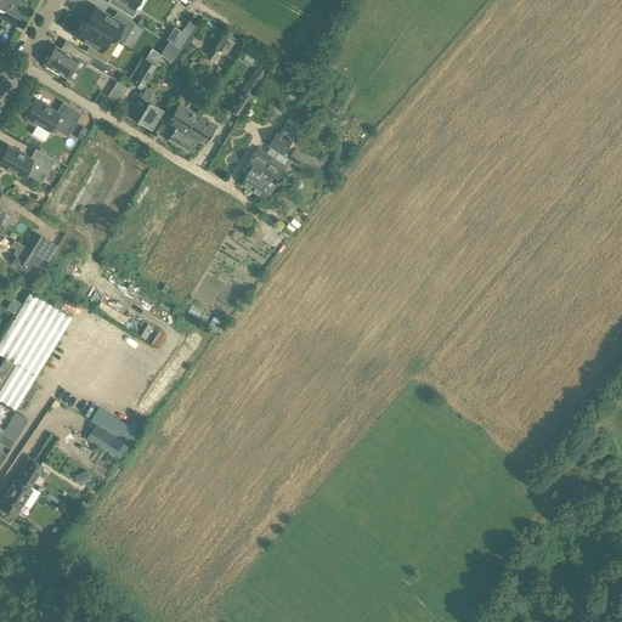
[(0,0),(0,6),(6,10),(11,0),(0,0)]
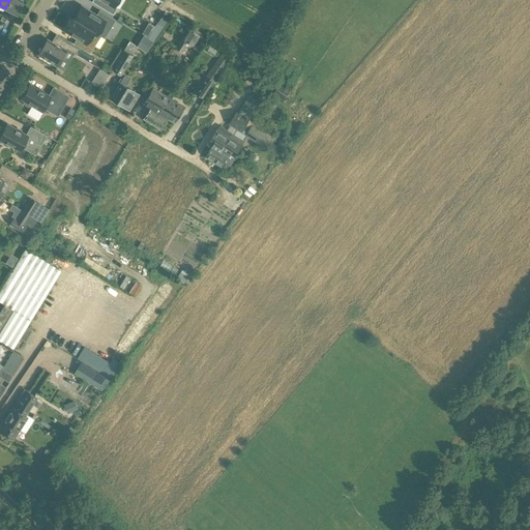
[(17,15),(23,2),(18,0),(9,0),(5,8),(17,15)]
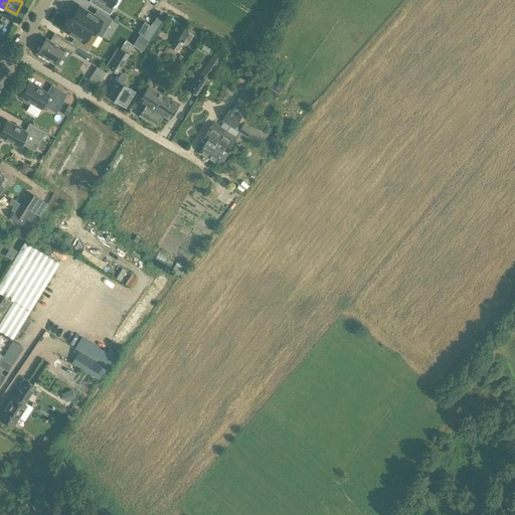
[(93,0),(92,2),(91,1),(90,2),(110,14),(110,13),(109,12),(112,7),(113,8),(114,7),(111,5),(114,0),(93,0)]
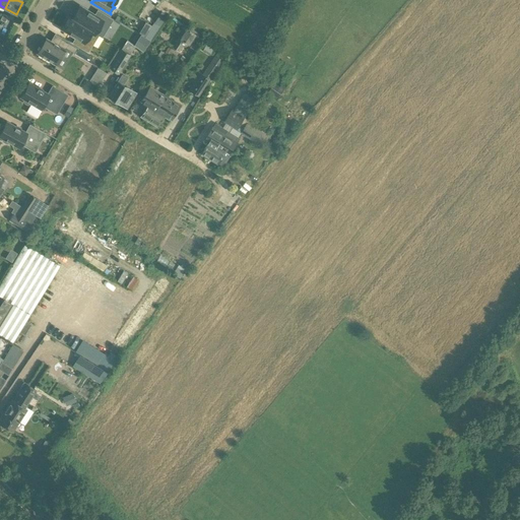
[(73,16),(72,17),(98,33),(98,34),(102,36),(112,18),(98,9),(94,15),(79,6),(73,16)]
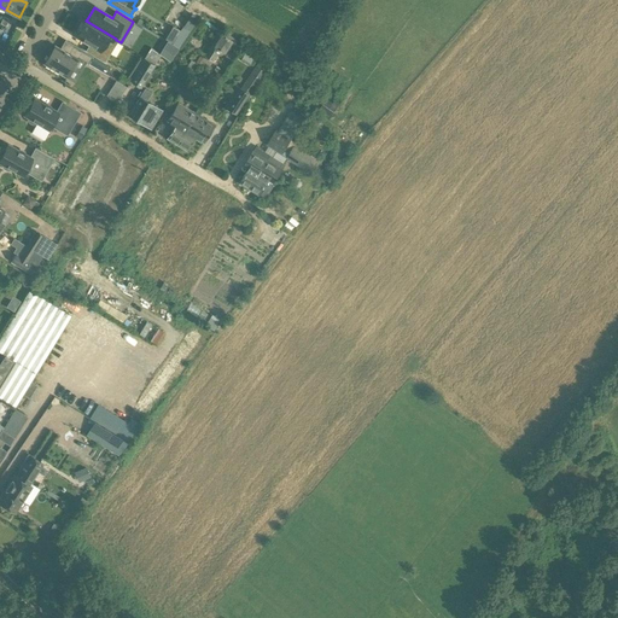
[(191,12),(182,25),(190,29),(198,17),(191,12)]
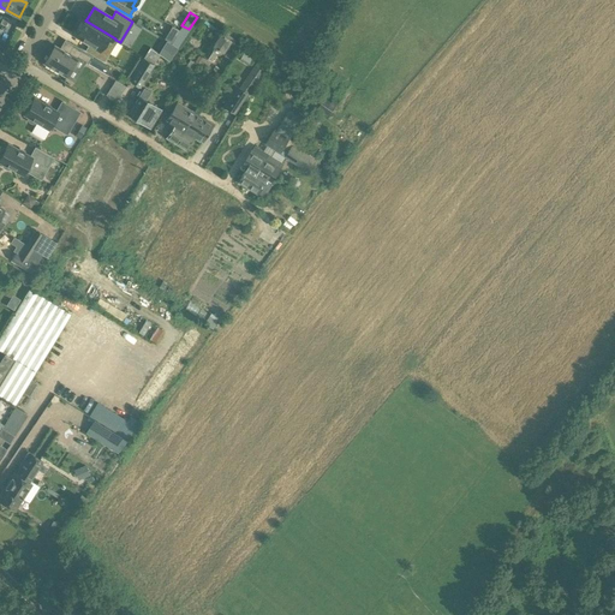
[(82,17),(72,33),(89,43),(85,49),(103,60),(115,40),(115,39),(85,21),(87,19),(82,17)]
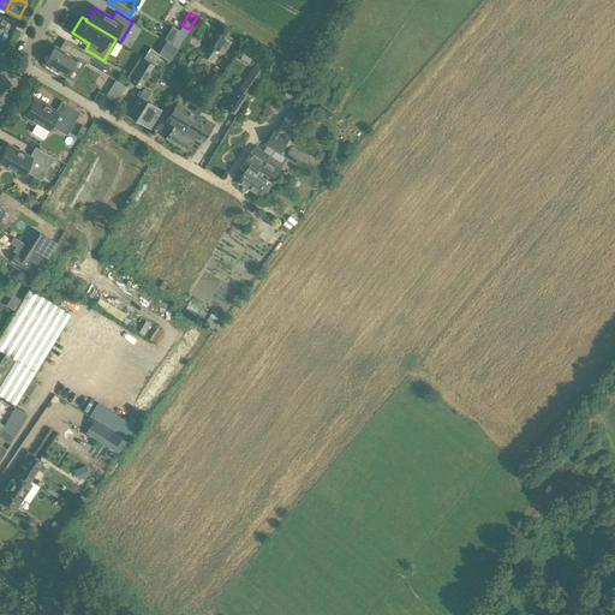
[(171,25),(163,37),(172,42),(179,30),(171,25)]
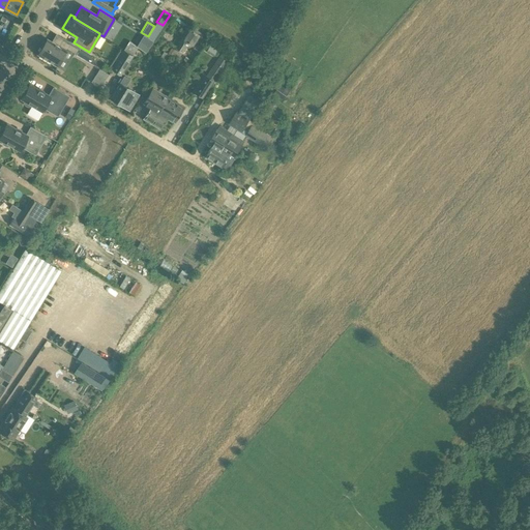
[(193,46),(200,36),(188,28),(181,37),(193,46)]
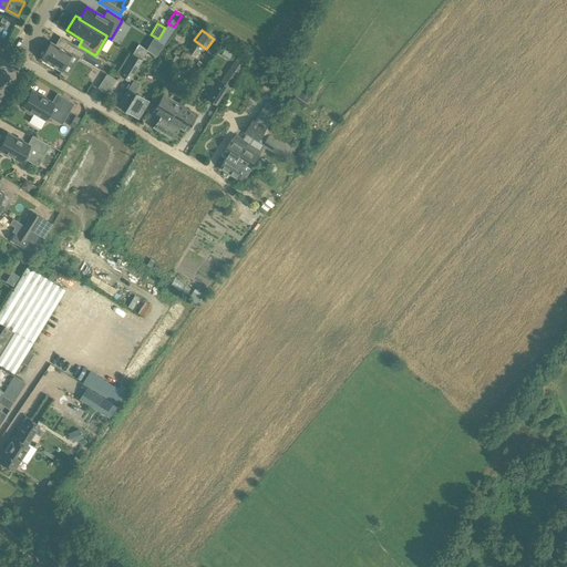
[(83,52),(59,38),(54,44),(50,41),(40,59),(60,71),(71,52),(80,57),(83,52)]
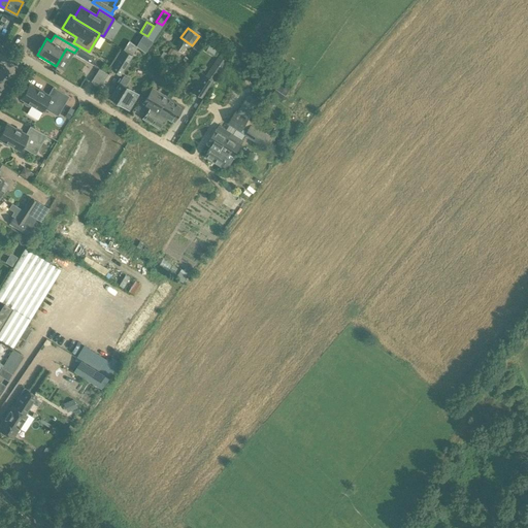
[(180,53),(187,44),(179,40),(174,48),(180,53)]
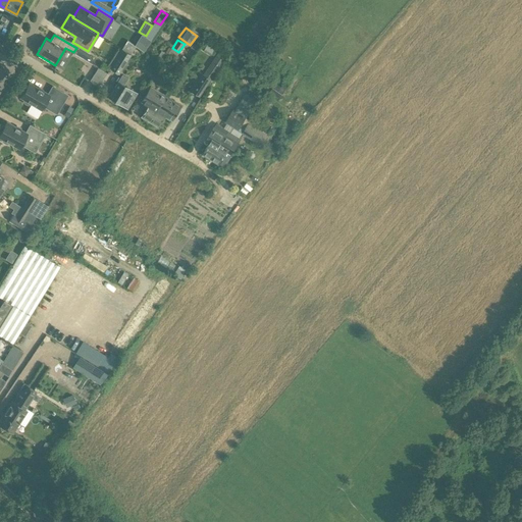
[(119,74),(132,55),(131,54),(135,48),(125,42),(109,67),(119,74)]
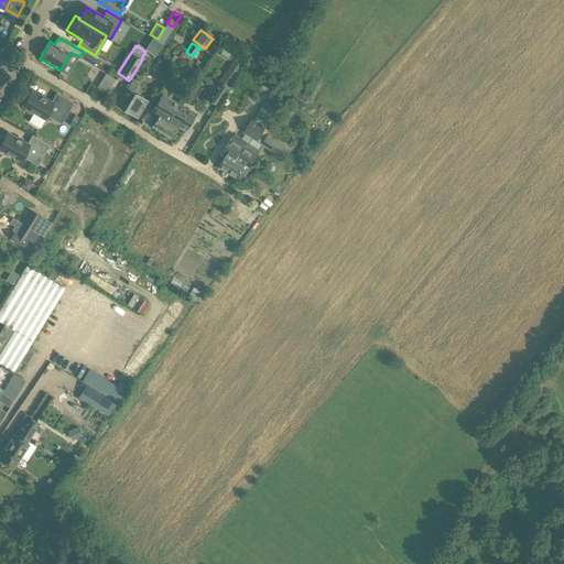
[(79,56),(79,57),(91,65),(95,60),(83,52),(79,56)]
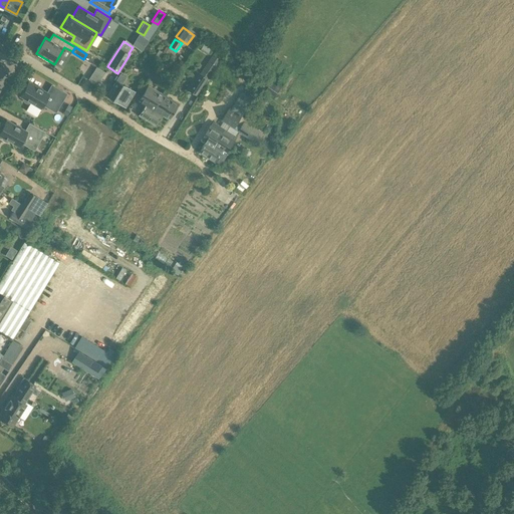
[(213,55),(200,73),(207,77),(219,59),(213,55)]
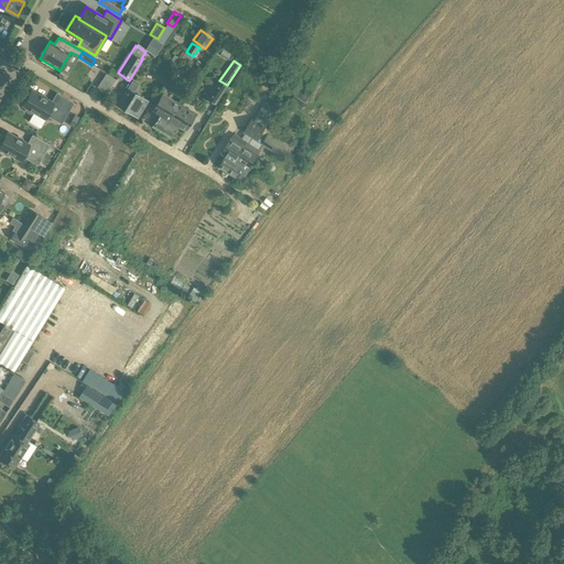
[(106,93),(115,79),(105,73),(96,87),(106,93)]
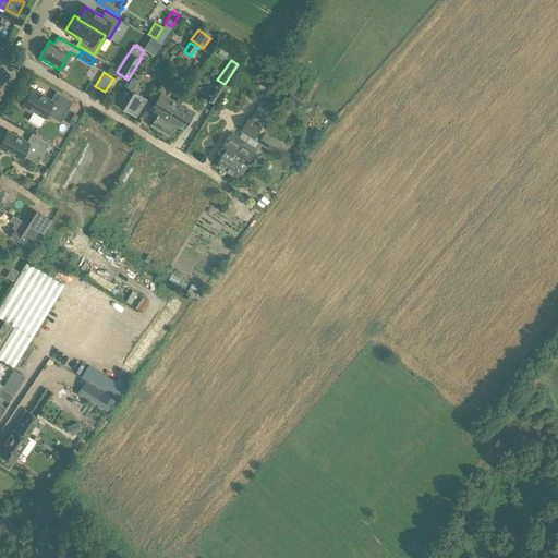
[(213,102),(225,84),(217,80),(214,76),(208,84),(210,85),(203,96),(213,102)]
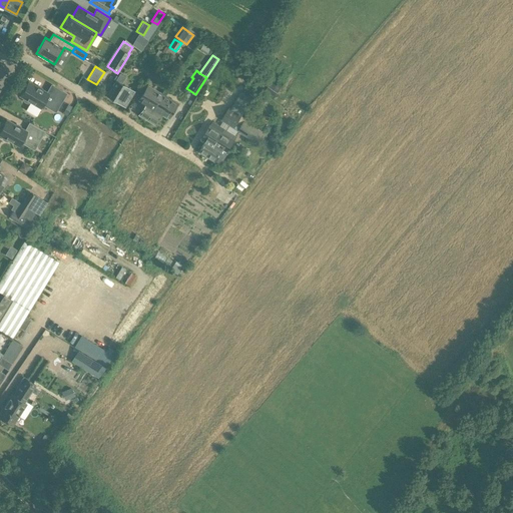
[(124,106),(133,91),(120,83),(124,76),(119,73),(106,95),(124,106)]
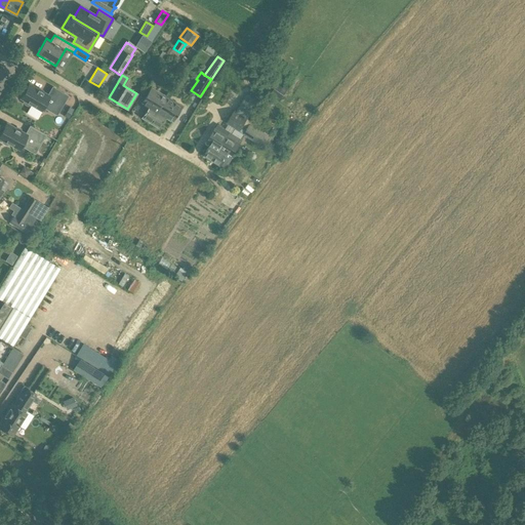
[(48,94),(29,83),(27,87),(26,86),(24,87),(22,90),(22,92),(23,93),(19,97),(24,101),(24,102),(25,104),(27,105),(30,105),(30,104),(40,110),(43,106),(56,114),(68,95),(52,86),(48,94)]
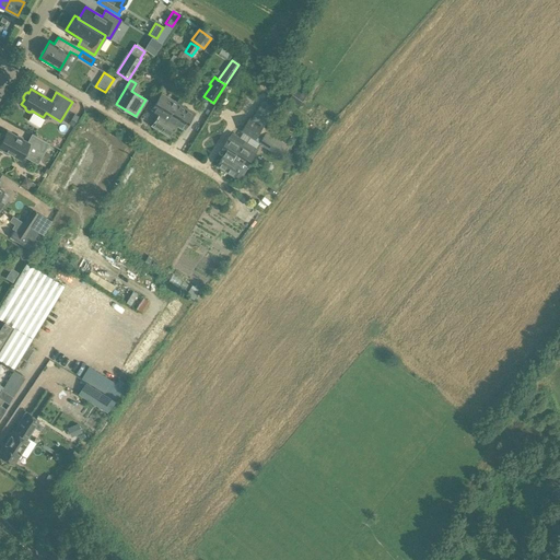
[(300,105),(306,96),(295,89),(290,98),(300,105)]
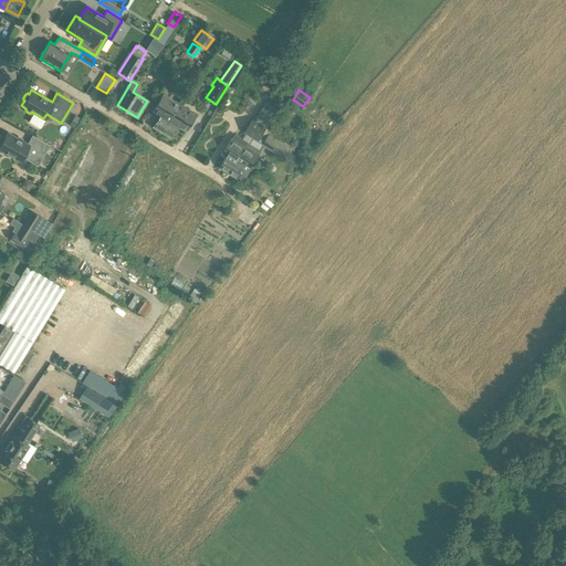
[(179,105),(180,104),(163,94),(153,111),(160,114),(153,127),(161,133),(178,104),(179,105)]
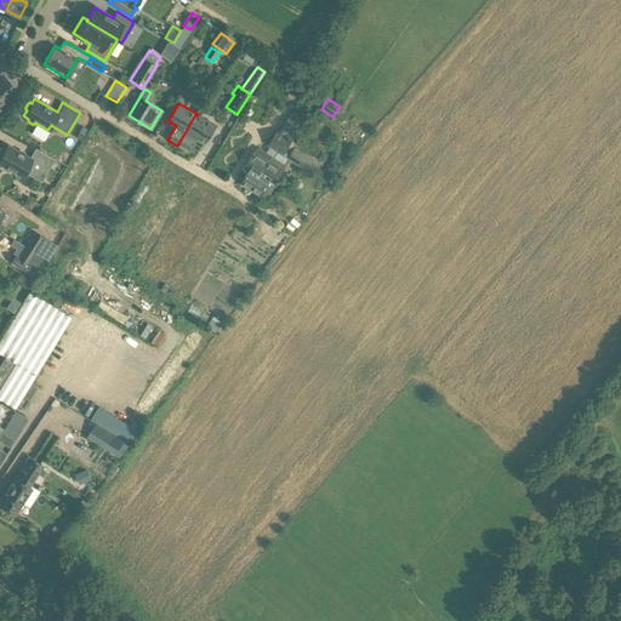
[(292,140),(306,119),(292,109),(279,131),(277,130),(268,144),(283,154),(288,148),(292,152),(297,143),(292,140)]
